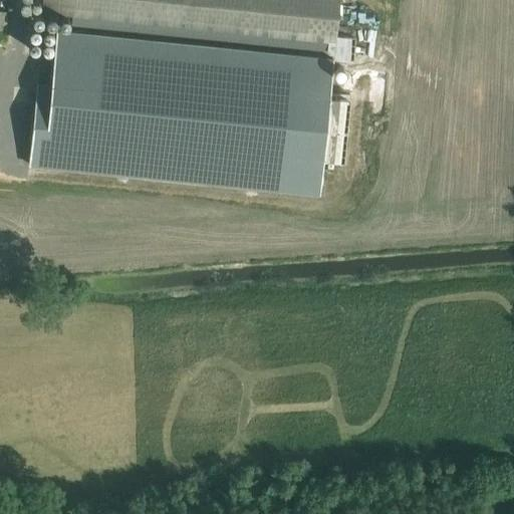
[(335,36),(338,0),(43,0),(42,11),(328,41),(327,50),(339,60),(352,61),(354,38),(335,36)]
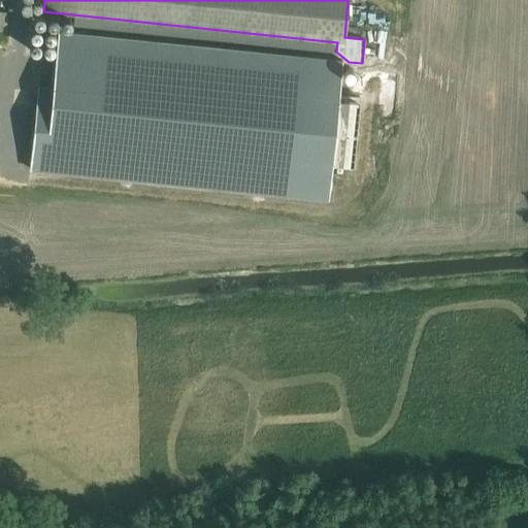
[(37,85),(29,166),(328,197),(332,159),(352,161),(359,95),(338,93),(342,59),(58,30),(52,86),(37,85)]
